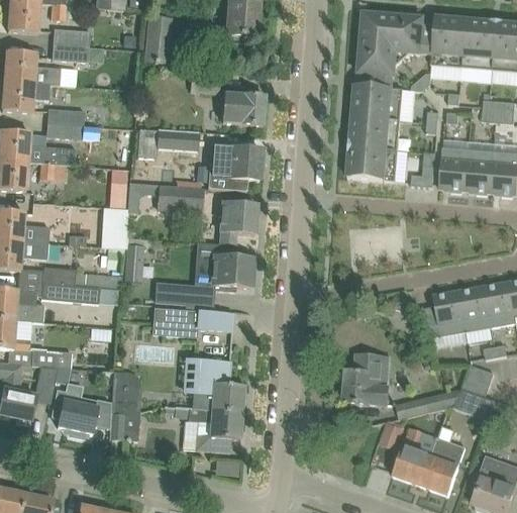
[(37,32),(39,3),(10,0),(7,30),(37,32)]
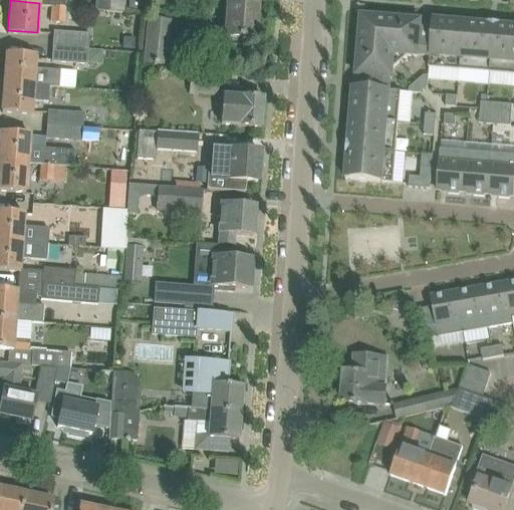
[(110,0),(109,8),(124,9),(125,0),(110,0)]
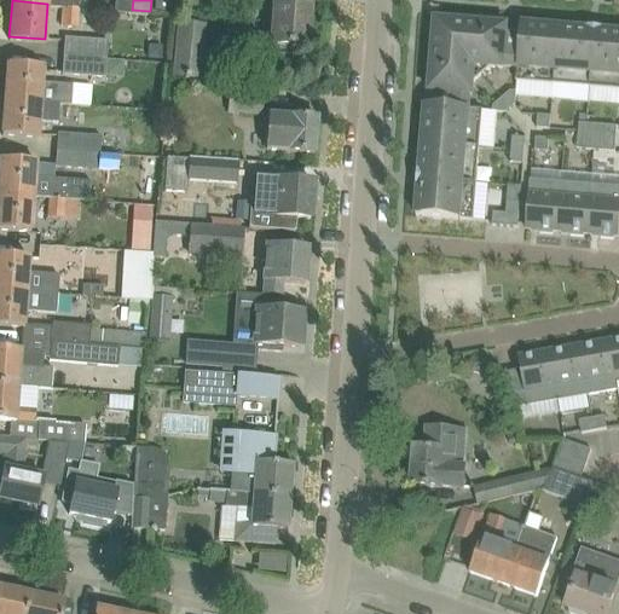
[(273,0),(271,35),(259,34),(256,61),(289,63),(290,44),(307,45),(311,0),(273,0)]
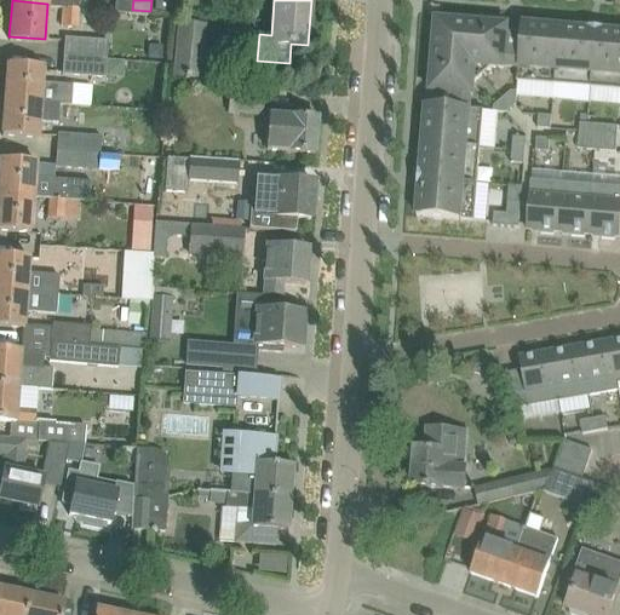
[(62,5),(61,23),(76,24),(78,6),(62,5)]
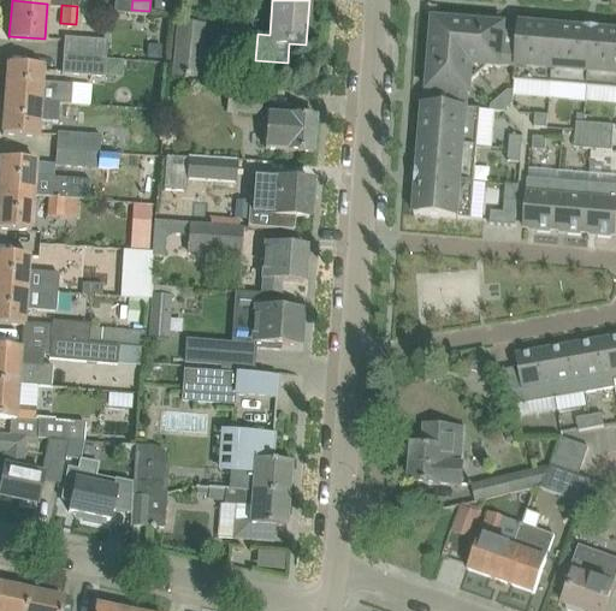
[(442,31),(480,71),(490,63),(502,64),(502,61),(515,63),(514,77),(615,85),(615,28),(599,27),(599,24),(585,23),(585,25),(519,21),(517,46),(503,45),(505,22),(445,17),(444,28),(442,31)]
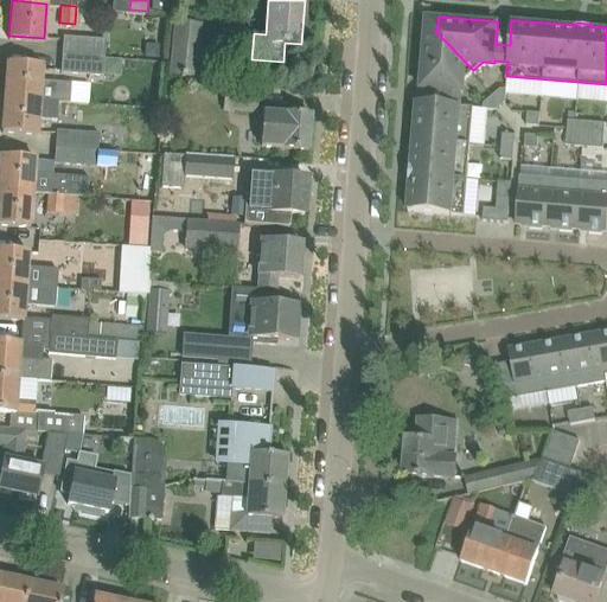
[(196,72),(199,39),(200,21),(176,19),(170,70),(196,72)]
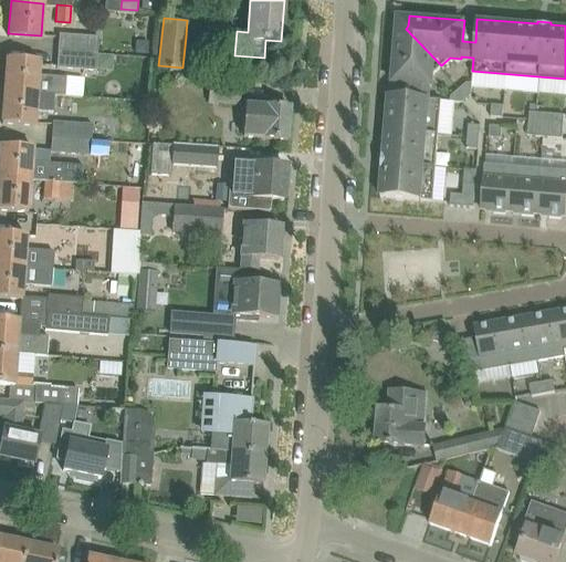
[(433,72),(441,65),(406,29),(402,31),(397,30),(392,80),(413,82),(412,94),(389,93),(385,153),(383,153),(381,167),(384,167),(381,194),(433,198),(442,97),(429,96),(430,83),(432,83),(433,72)]
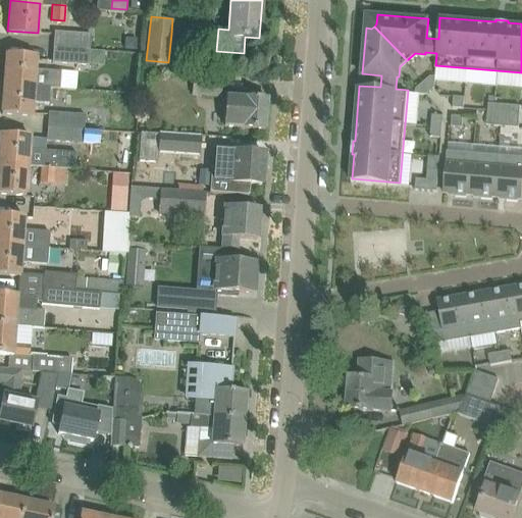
[(55,29),(54,44),(90,47),(91,32),(55,29)]
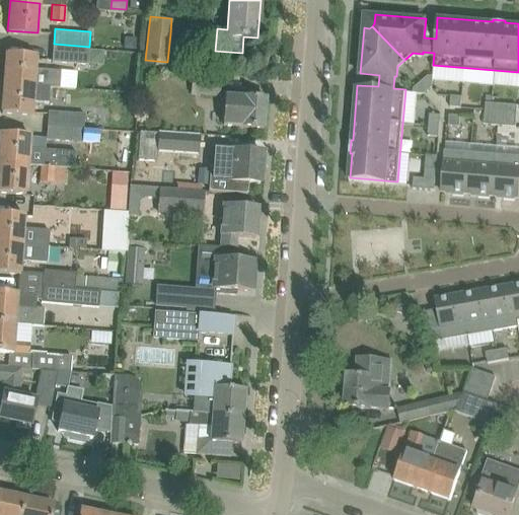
[(126,34),(126,45),(136,46),(137,35),(126,34)]
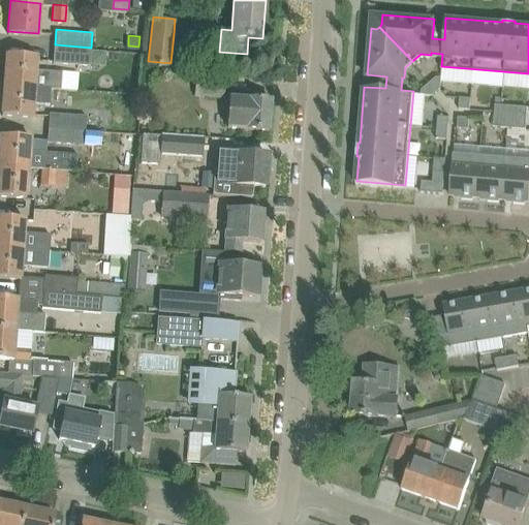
[(55,44),(53,61),(90,63),(90,62),(91,48),(55,44)]
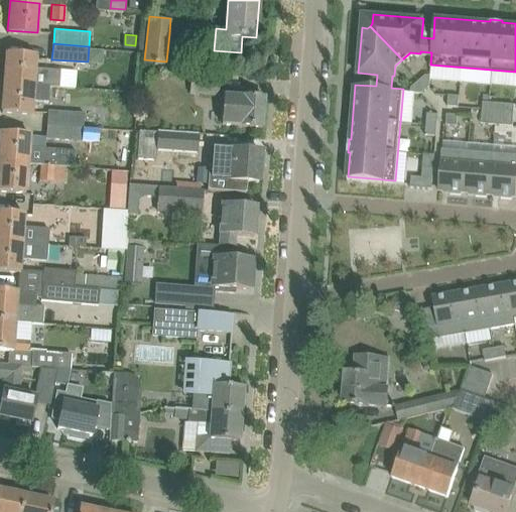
[(6,50),(4,80),(49,84),(49,85),(58,85),(59,68),(34,66),(35,52),(6,50)]
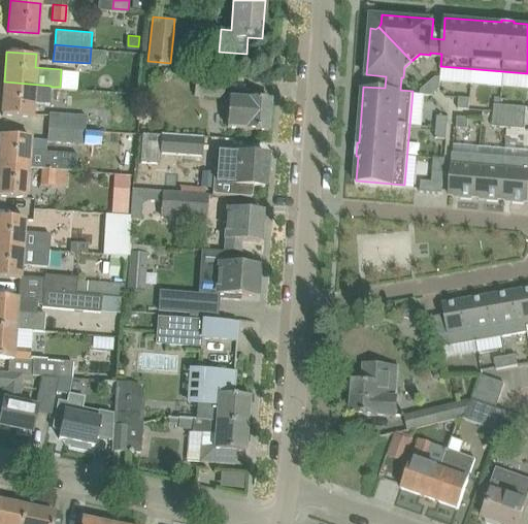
[(440,74),(436,74),(421,87),(421,92),(432,93),(440,86),(440,74)]
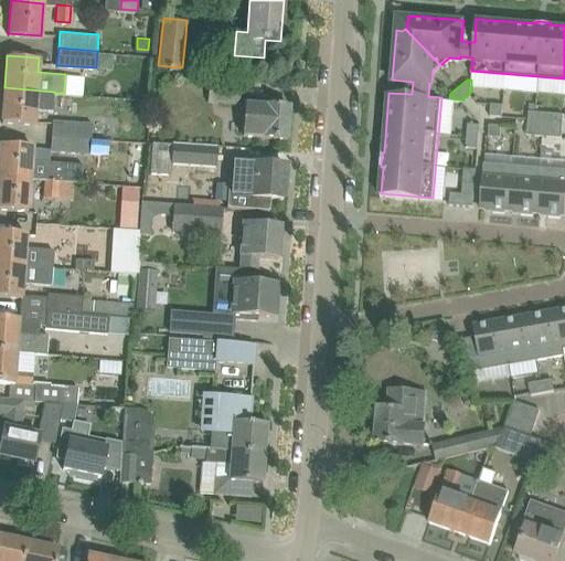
[(240,83),(210,81),(209,99),(238,101),(240,83)]
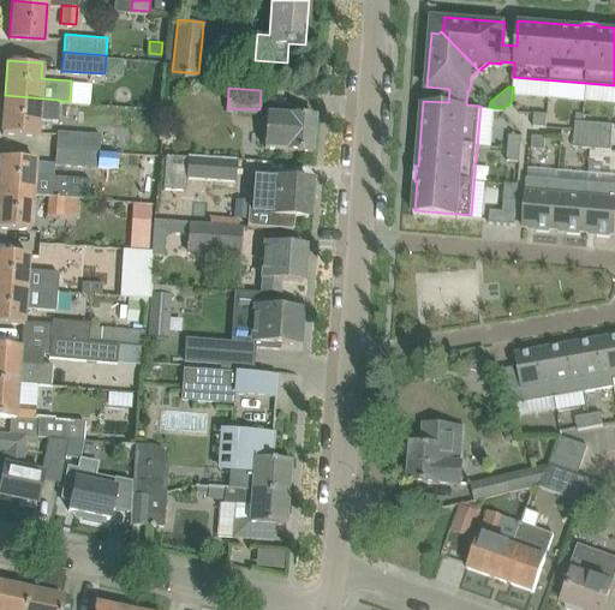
[(58,119),(59,101),(59,100),(5,95),(3,130),(37,133),(39,117),(58,119)]
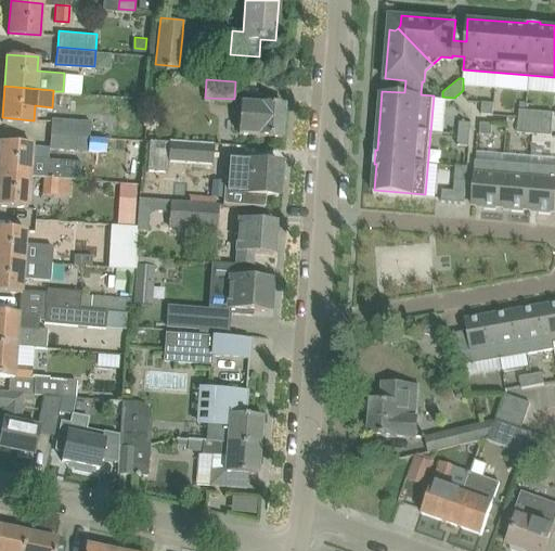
[(237,132),(258,133),(282,135),(284,102),(240,99),(237,132)]
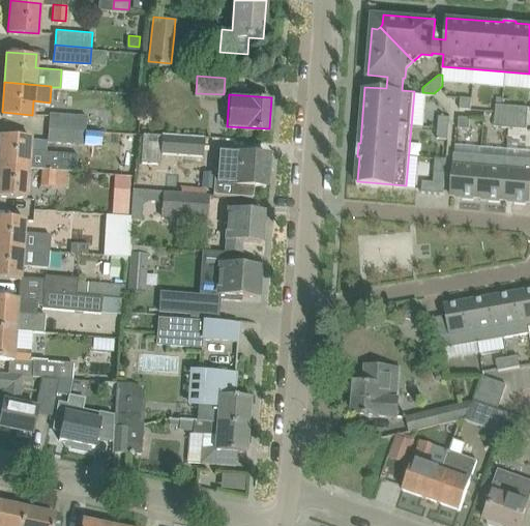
[(461,95),(460,107),(471,108),(472,96),(461,95)]
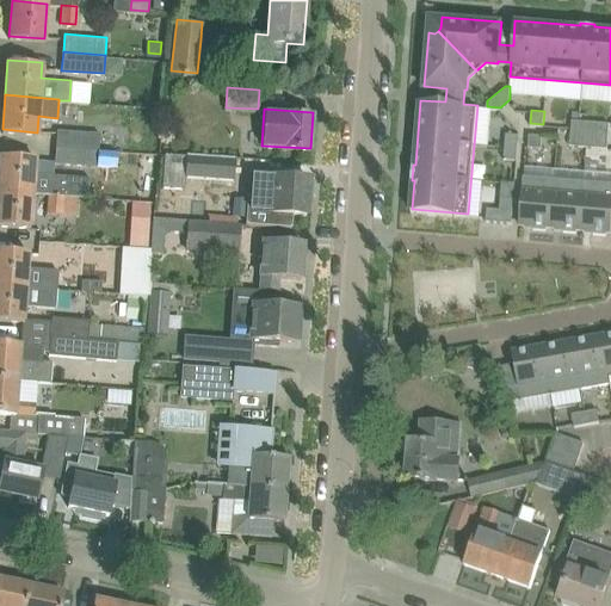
[(572,125),(571,143),(609,146),(610,122),(610,121),(573,118),(572,125)]
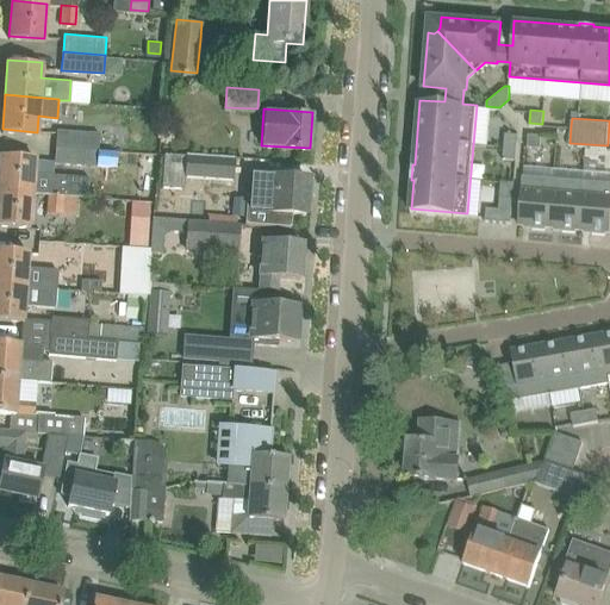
[(57,128),(56,145),(78,147),(98,148),(99,131),(57,128)]
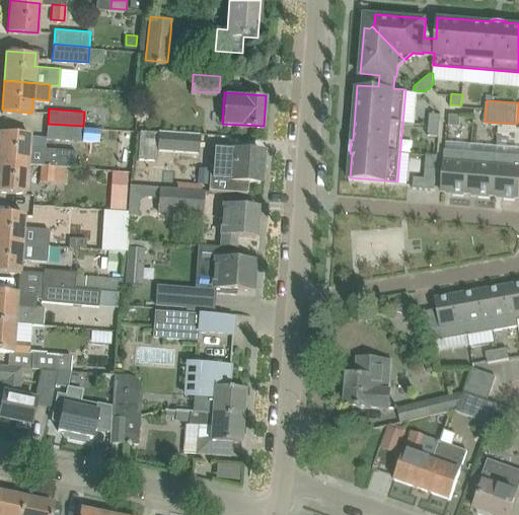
[(428,134),(439,135),(441,113),(430,113),(428,134)]
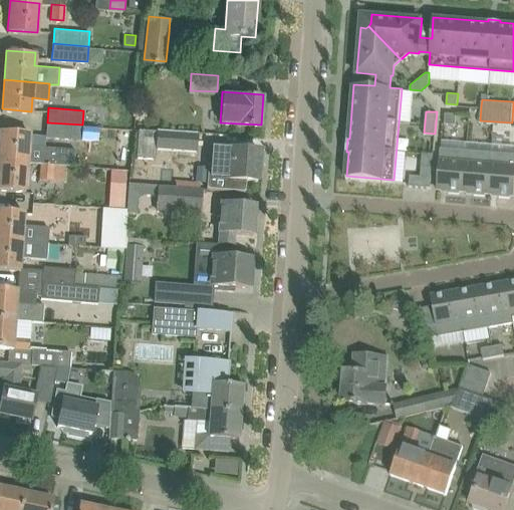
[(446,111),(445,122),(456,123),(456,112),(446,111)]
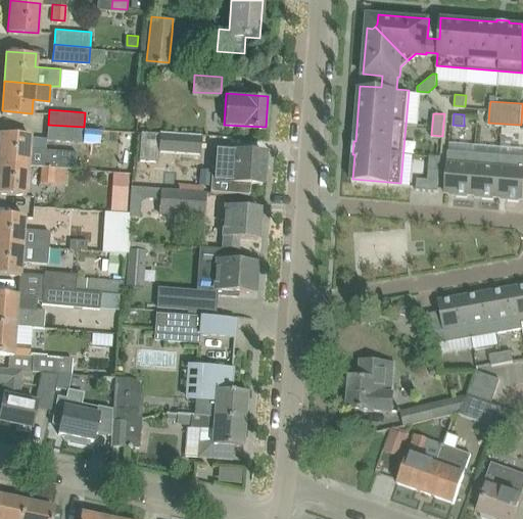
[(83,141),(84,127),(66,126),(47,125),(46,138),(83,141)]
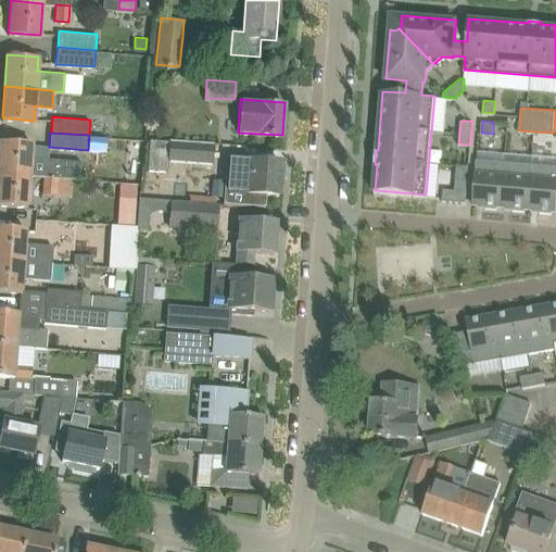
[(169,138),(168,158),(212,160),(213,141),(169,138)]
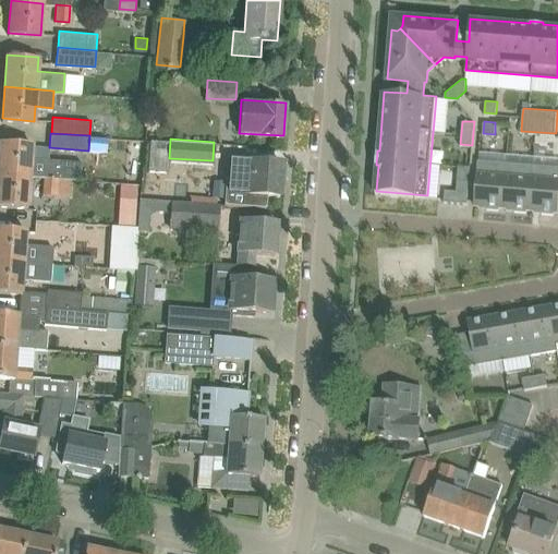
[(0,140),(0,141),(0,172),(29,175),(44,176),(58,177),(73,178),(82,179),(83,159),(59,158),(31,156),(32,143),(0,140)]
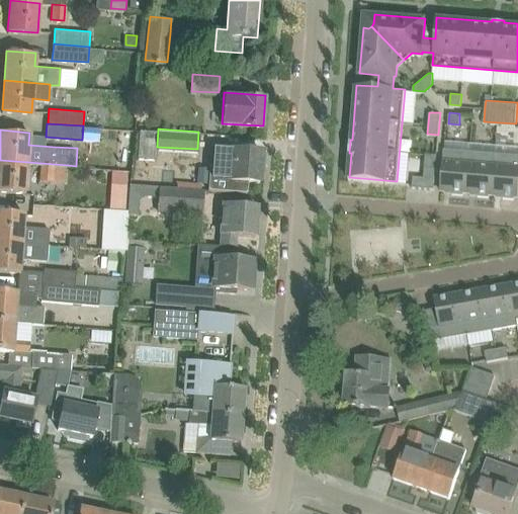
[(211,146),(208,188),(232,190),(247,191),(248,180),(259,181),(261,150),(234,148),(211,146)]
